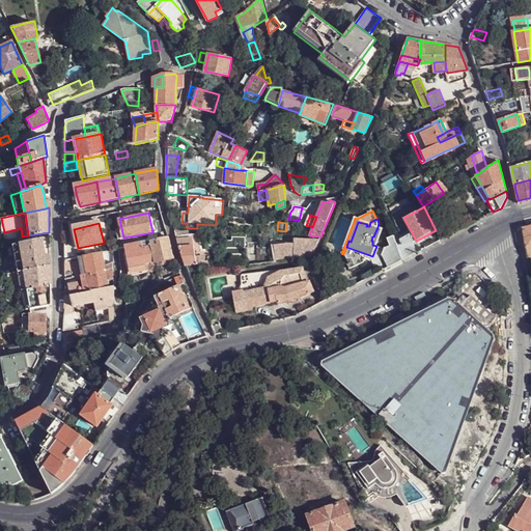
[(381,229),(378,227),(373,236),(372,236),(371,241),(372,241),(372,245),(376,246),(378,246),(382,232),(380,231),(381,229)]
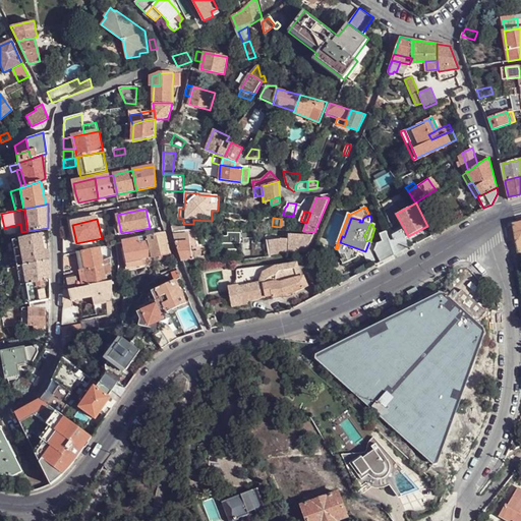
[(185,226),(172,227),(174,235),(186,234),(185,226)]
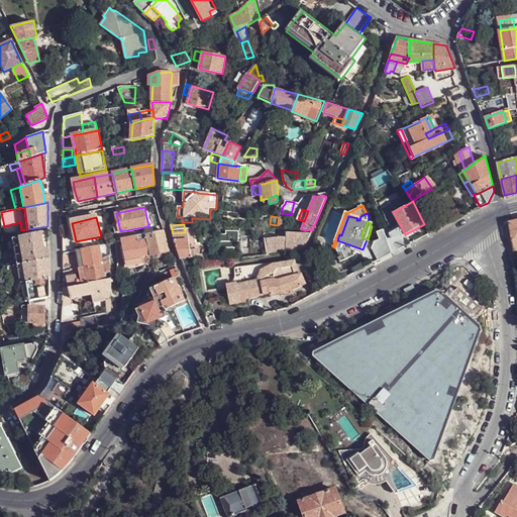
[(391,237),(388,238),(393,251),(405,245),(402,236),(405,234),(401,226),(389,233),(391,237)]
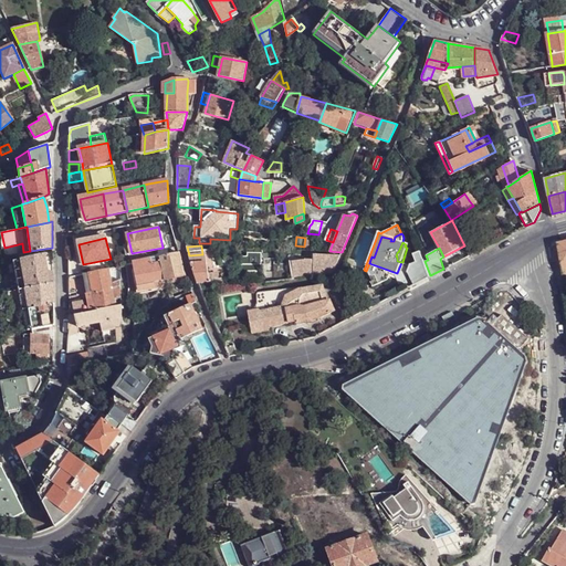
[(253,251),(254,262),(263,262),(263,252),(253,251)]
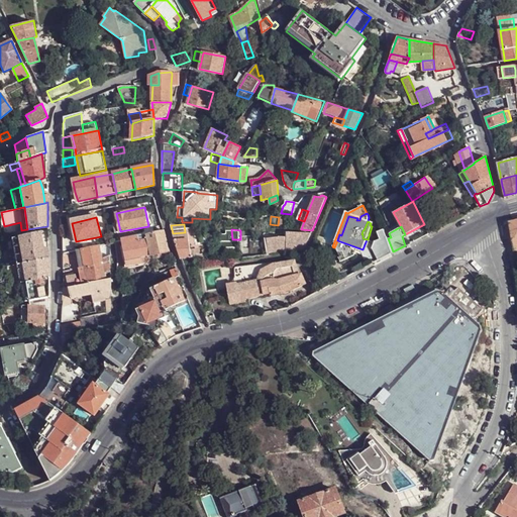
[(169,250),(164,230),(147,234),(148,239),(148,238),(151,254),(169,250)]
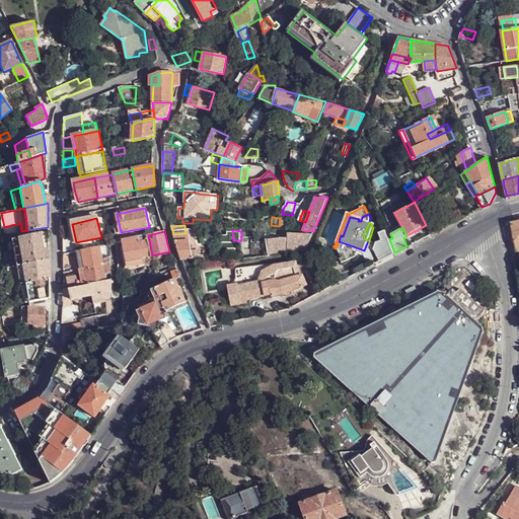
[(49,258),(47,248),(43,249),(40,233),(17,237),(23,264),(49,258)]
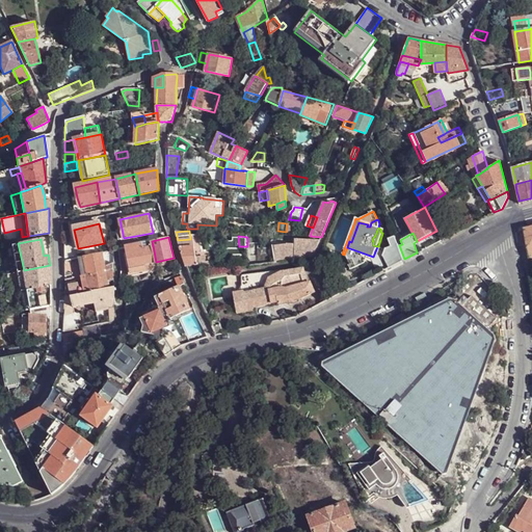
[(194,247),(193,239),(190,239),(178,240),(180,248),(194,247)]
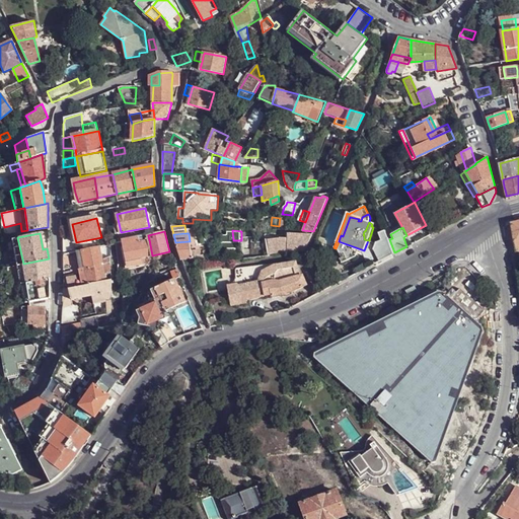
[(312,234),(288,233),(288,237),(288,247),(288,252),(305,250),(306,249),(312,234)]
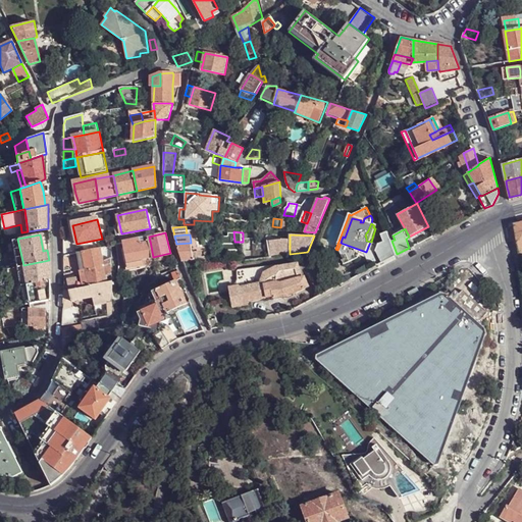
[(144,238),(124,242),(129,266),(141,264),(141,266),(154,263),(154,261),(153,257),(150,241),(150,242),(145,243),(144,238)]
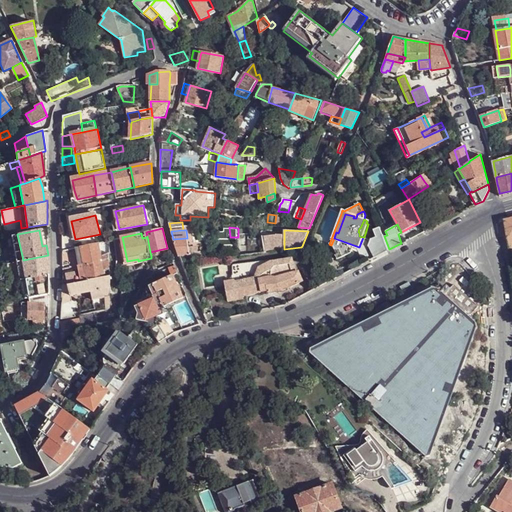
[(23,260),(17,234),(11,236),(17,262),(18,262),(22,260),(23,260)]
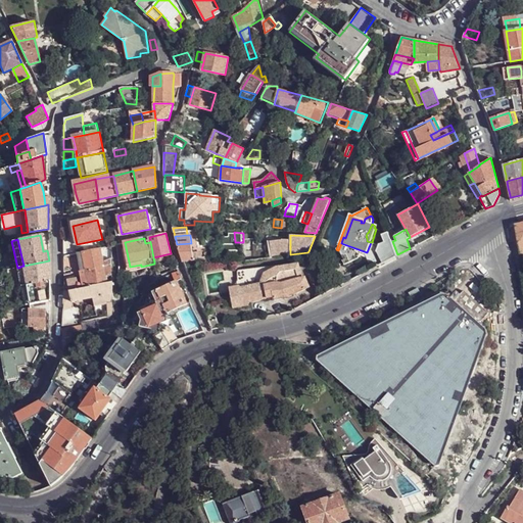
[(290,249),(290,239),(283,239),(283,241),(271,243),(271,252),(290,249)]
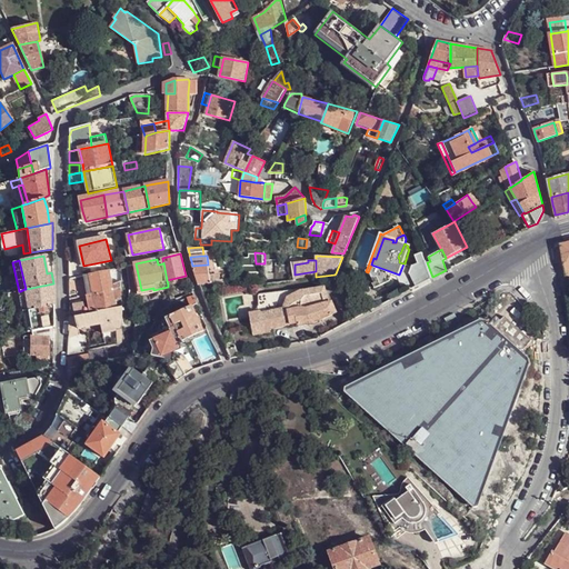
[(427,262),(426,260),(422,261),(415,265),(411,273),(418,285),(431,278),(432,277),(427,262)]
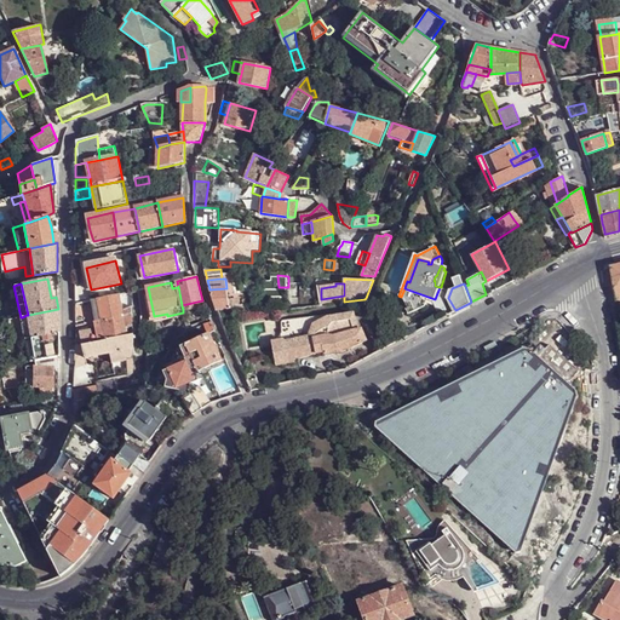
[(90,298),(86,287),(82,287),(76,286),(76,302),(90,298)]
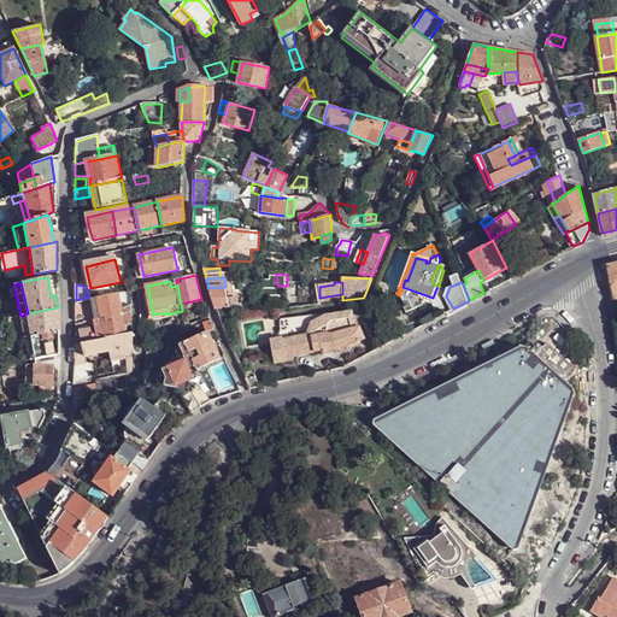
[(440,303),(446,288),(439,286),(438,286),(433,298),(432,300),(440,303)]
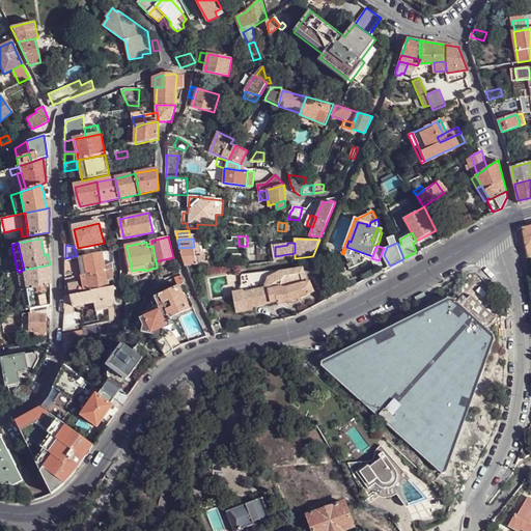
[(194,247),(179,248),(186,267),(196,266),(195,257),(194,247)]
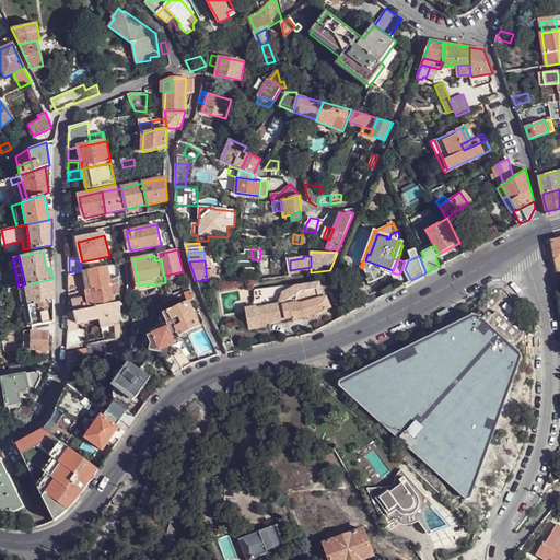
[(393,270),(365,260),(362,268),(370,282),(384,276),(386,270),(392,272),(393,270)]
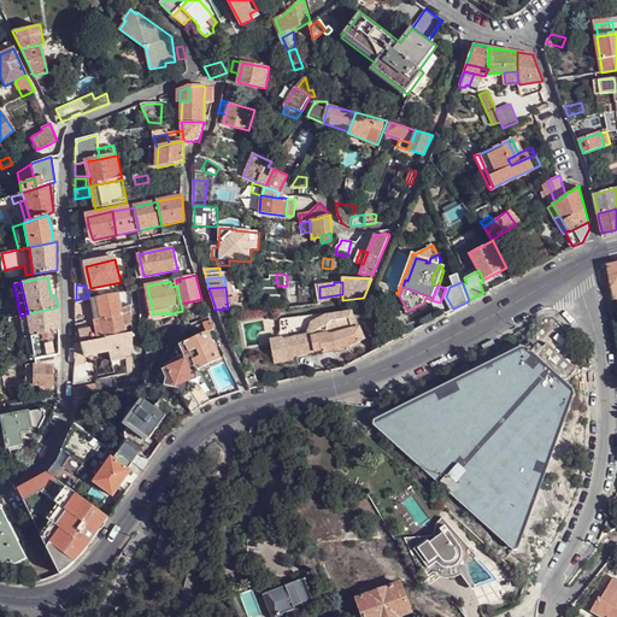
[(123,312),(119,292),(98,298),(101,318),(123,312)]
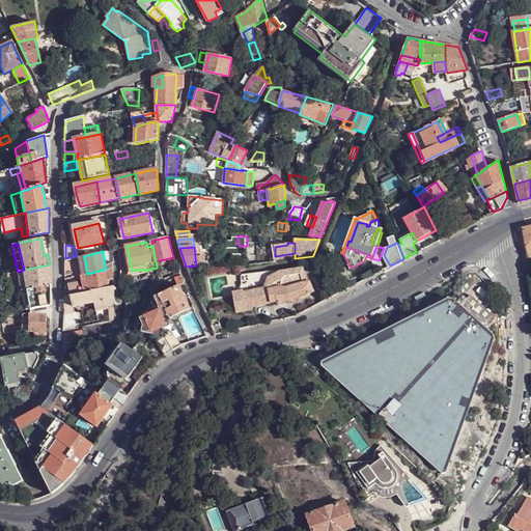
[(196,266),(206,266),(204,256),(195,257),(196,266)]
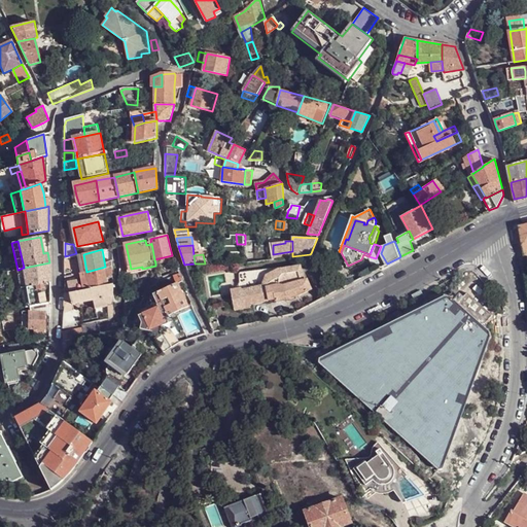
[(79,255),(65,258),(65,274),(81,270),(79,255)]
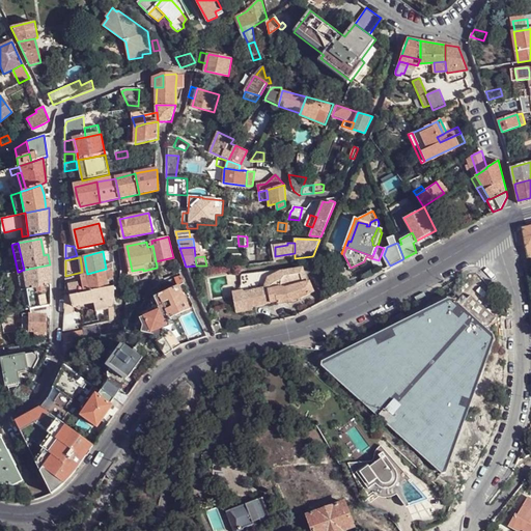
[(50,284),(50,264),(24,270),(23,270),(26,288),(50,284)]
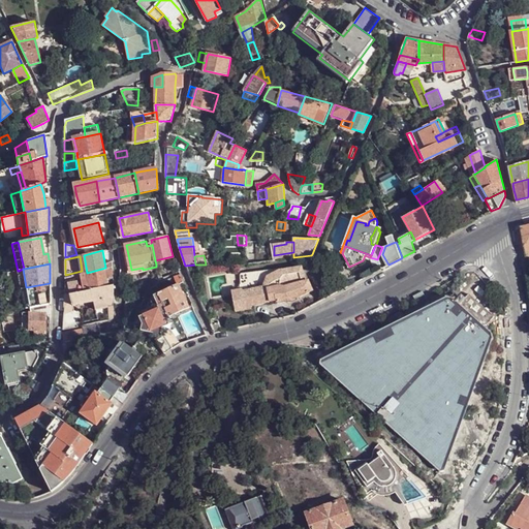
[(232,291),(236,312),(252,309),(252,306),(270,304),(277,301),(277,304),(293,301),(314,291),(309,281),(307,280),(304,267),(280,270),(280,271),(268,277),(262,287),(243,291),(243,290),(232,291)]
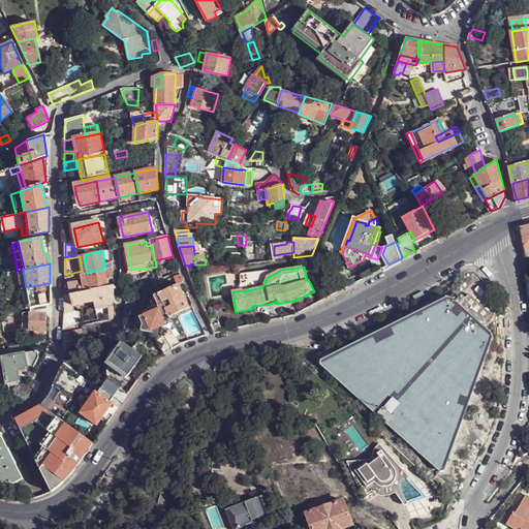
[(107,279),(105,268),(87,273),(90,289),(109,285),(107,279)]
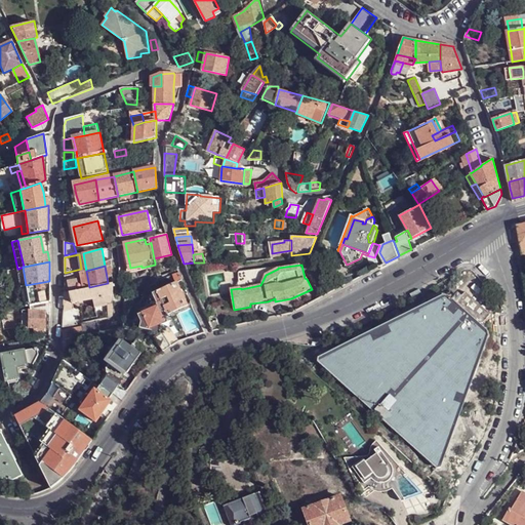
[(26,285),(23,267),(18,269),(17,269),(9,270),(12,288),(22,286),(26,285)]
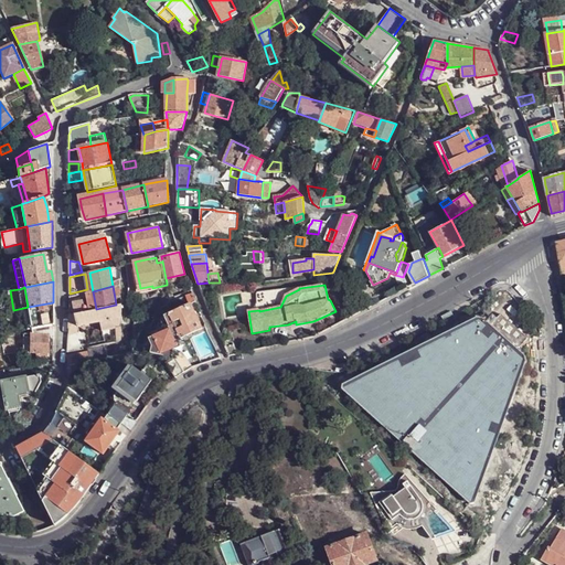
[(195,301),(192,294),(185,296),(189,305),(191,304),(195,301)]
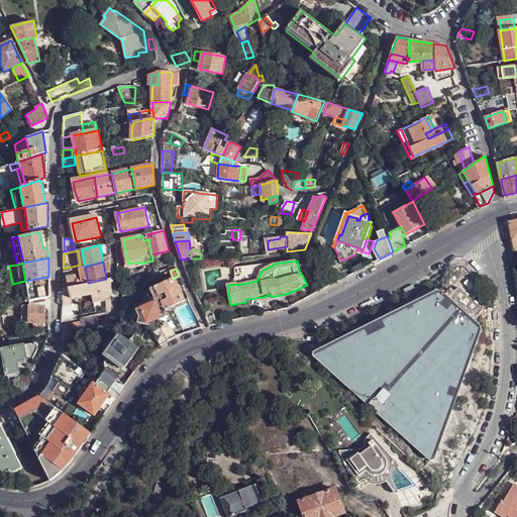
[(78,285),(75,273),(64,275),(64,288),(69,287),(78,285)]
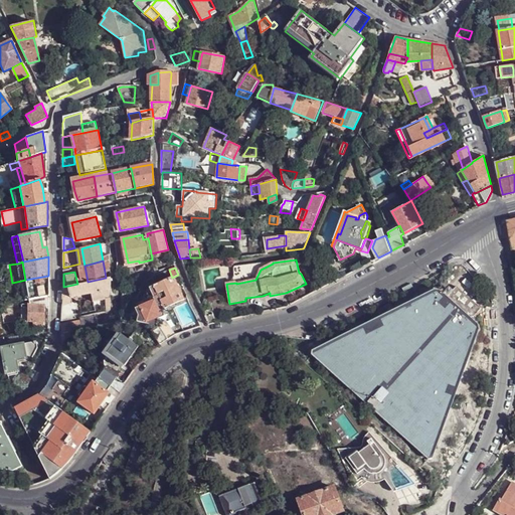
[(49,297),(48,276),(25,280),(28,300),(48,296),(49,297)]
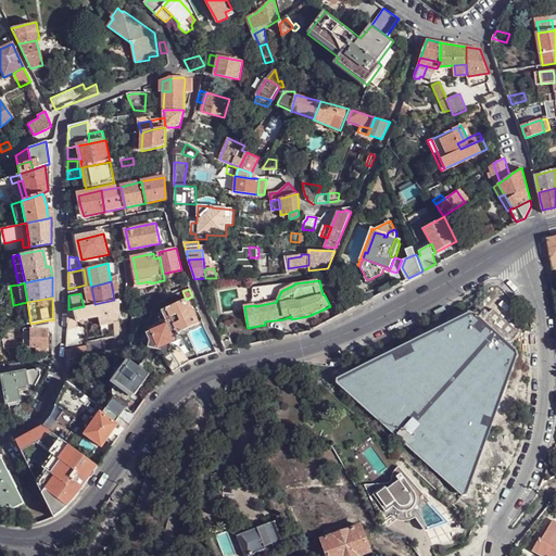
[(118,312),(119,299),(114,300),(95,304),(90,305),(84,306),(74,308),(76,321),(98,316),(114,313),(118,312)]
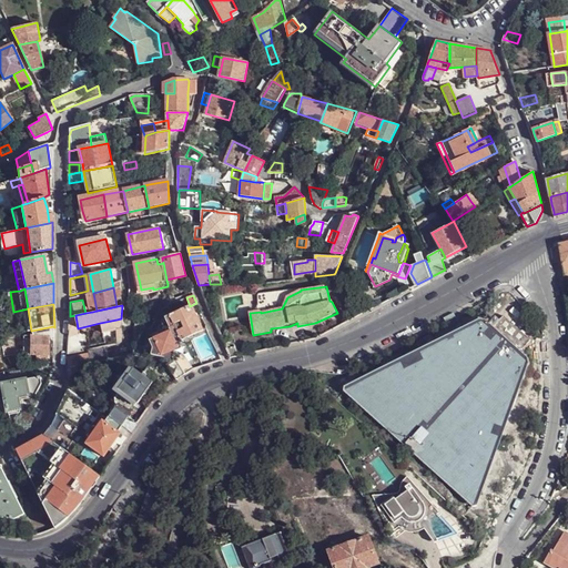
[(203,330),(192,305),(190,306),(165,317),(170,327),(175,325),(181,340),(203,330)]
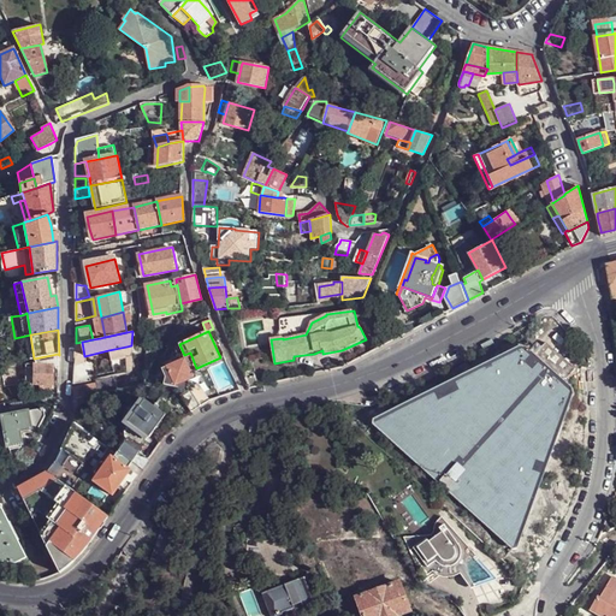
[(535,354),(534,355),(549,368),(563,383),(564,381),(575,369),(561,355),(546,342),(535,354)]
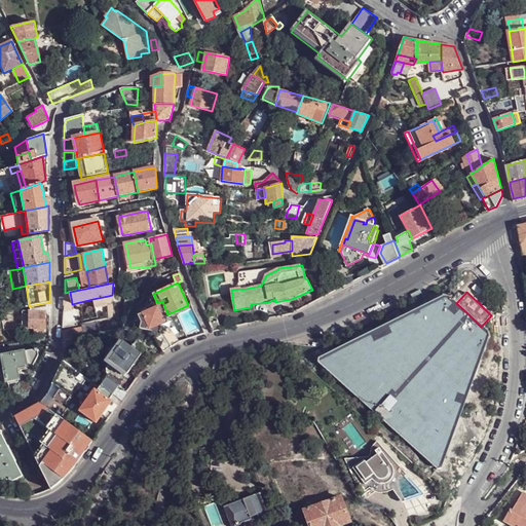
[(321,358),(321,359),(445,297),(451,298),(456,303),(457,302),(451,297),(444,295),(321,358)]
